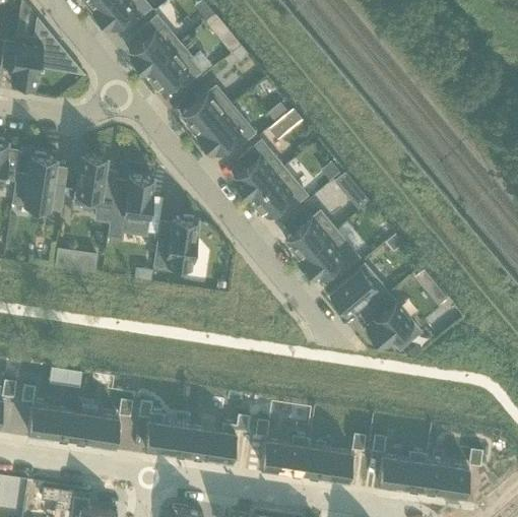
[(84,0),(93,11),(94,10),(106,0),(84,0)]
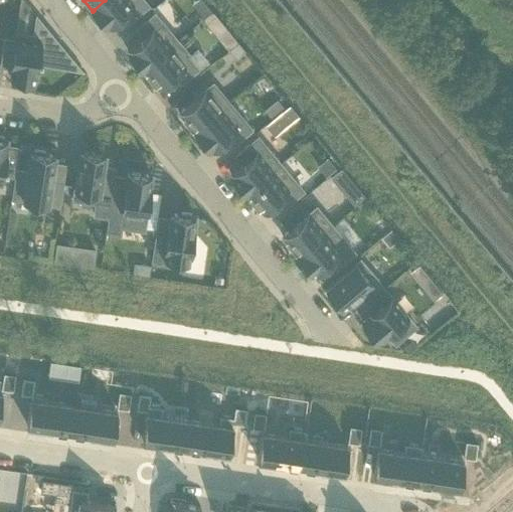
[(95,12),(93,14),(99,22),(101,21),(108,29),(122,17),(130,26),(150,10),(142,0),(141,0),(105,0),(94,10),(93,11),(95,12)]
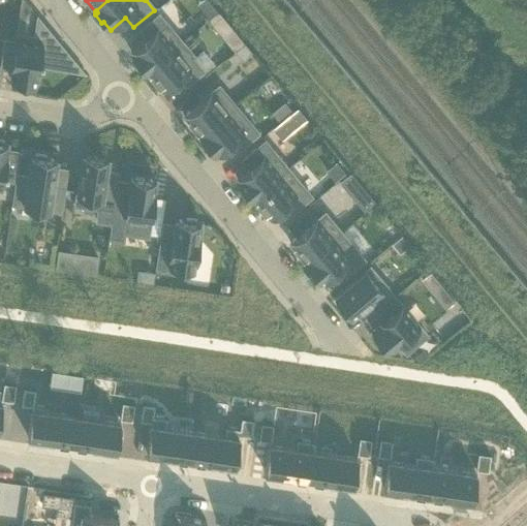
[(25,3),(22,23),(30,24),(31,11),(25,3)]
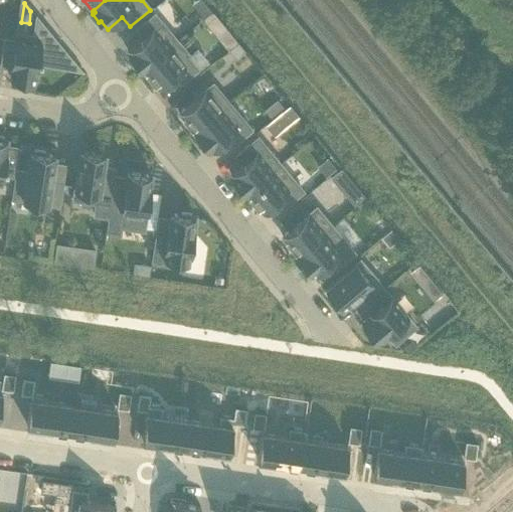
[(171,50),(178,43),(155,16),(137,31),(144,40),(129,53),(144,72),(145,72),(171,50)]
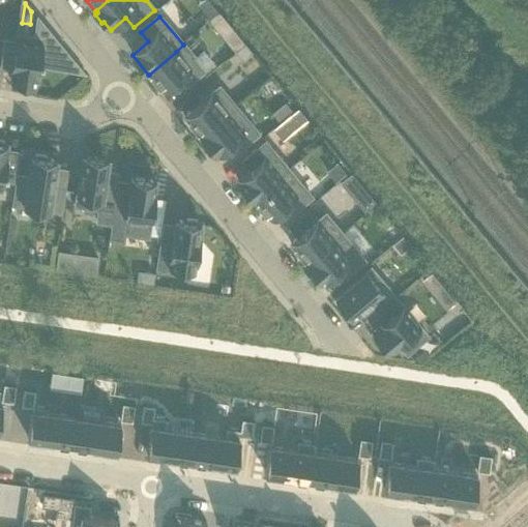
[(234,32),(224,40),(235,55),(246,47),(234,32)]
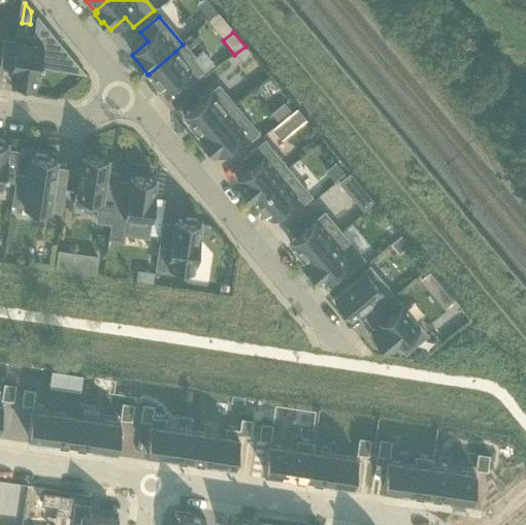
[(41,60),(44,41),(19,37),(18,44),(5,43),(1,68),(13,69),(11,83),(23,85),(22,87),(33,89),(34,86),(37,87),(41,63),(42,63),(43,60),(41,60)]
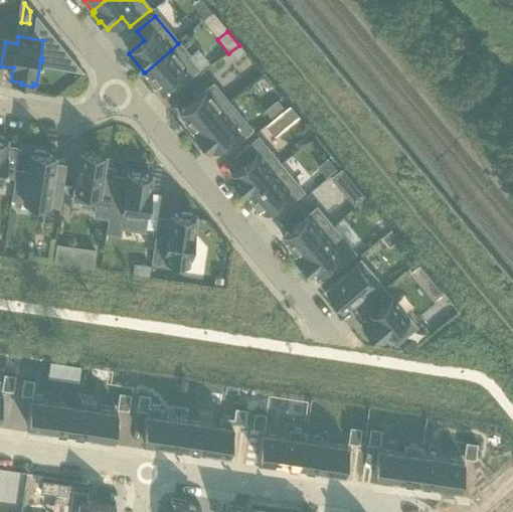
[(178,43),(171,50),(145,72),(144,72),(146,74),(144,75),(151,84),(153,82),(160,91),(175,77),(183,87),(201,71),(178,43)]
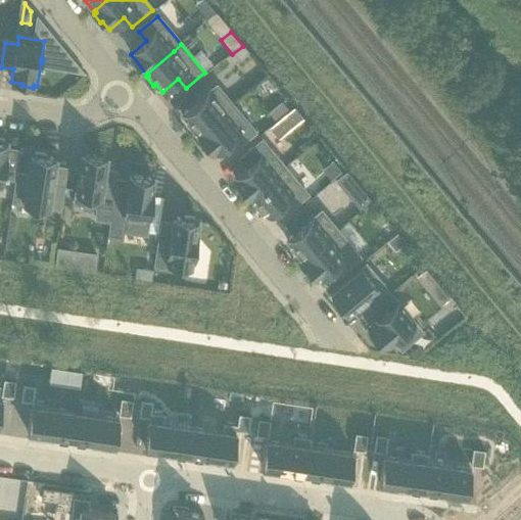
[(243,47),(235,54),(241,61),(250,55),(243,47)]
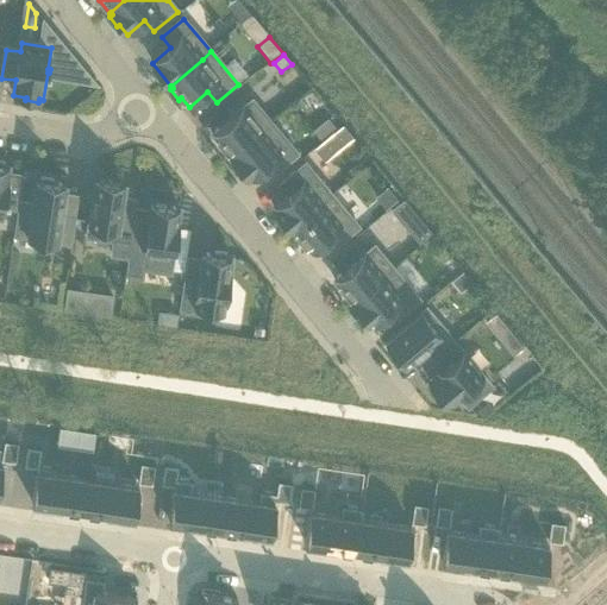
[(263,132),(273,125),(254,102),(213,137),(232,158),(233,157),(263,132)]
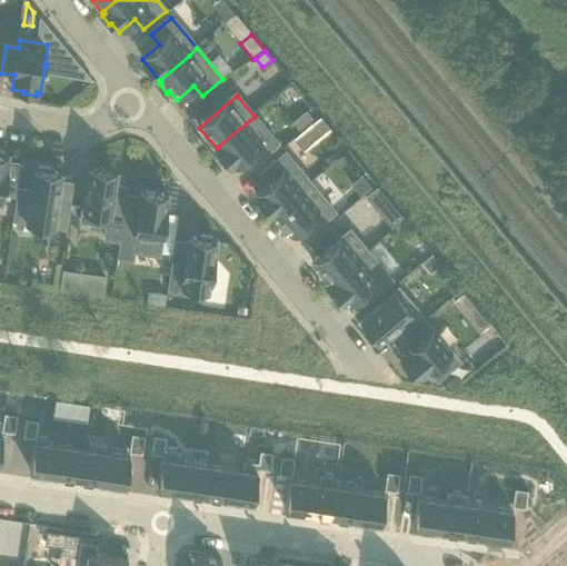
[(308,113),(294,126),(301,135),(315,122),(308,113)]
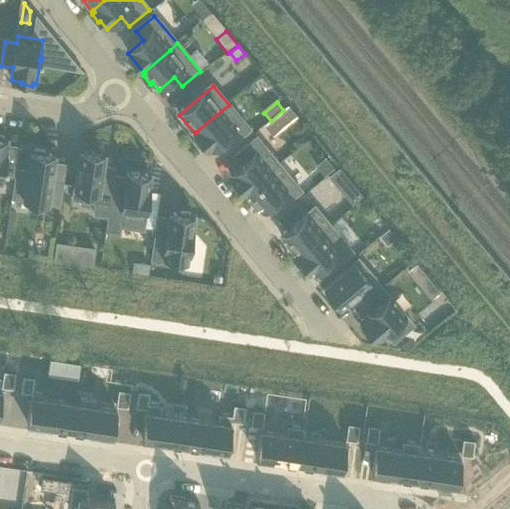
[(196,132),(195,133),(196,135),(194,137),(201,145),(203,143),(210,152),(226,139),(233,148),(252,133),(229,105),(221,111),(196,132)]
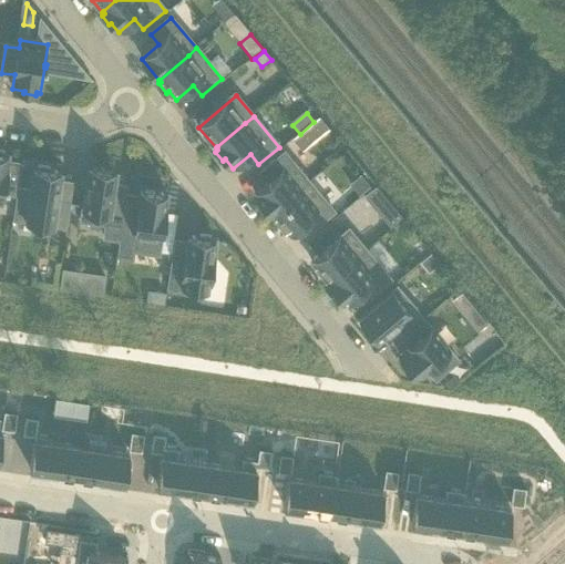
[(320,120),(294,142),(304,153),(330,131),(320,120)]
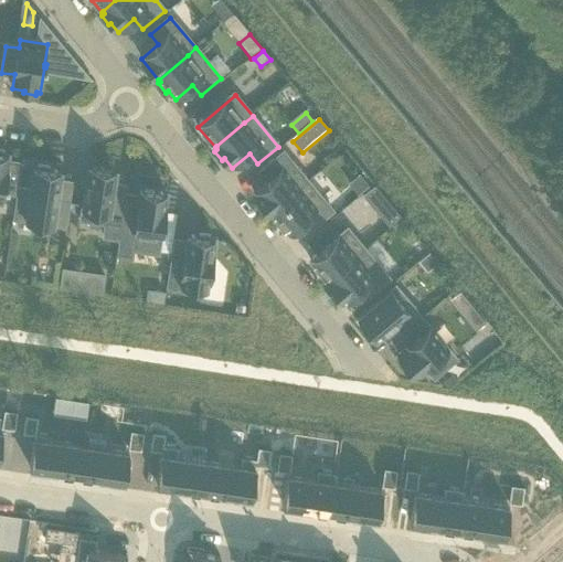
[(0,205),(3,207),(4,194),(14,195),(18,197),(19,191),(19,187),(22,166),(16,165),(9,163),(10,158),(7,158),(7,157),(7,155),(0,152),(0,205)]
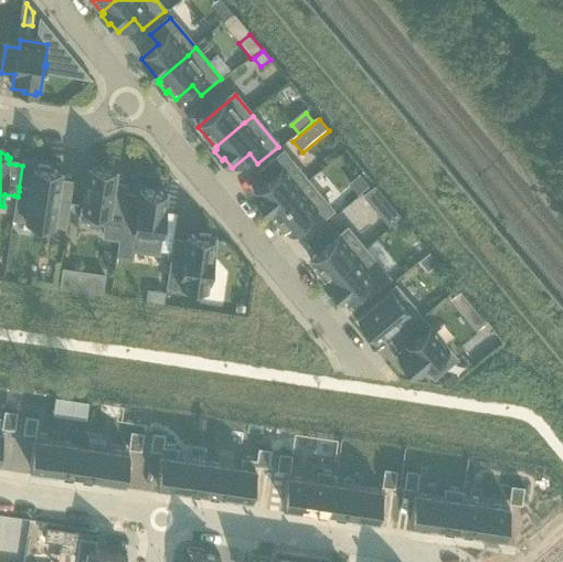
[(301,190),(309,184),(283,154),(259,173),(268,183),(254,194),(272,215),(274,213),(301,190)]
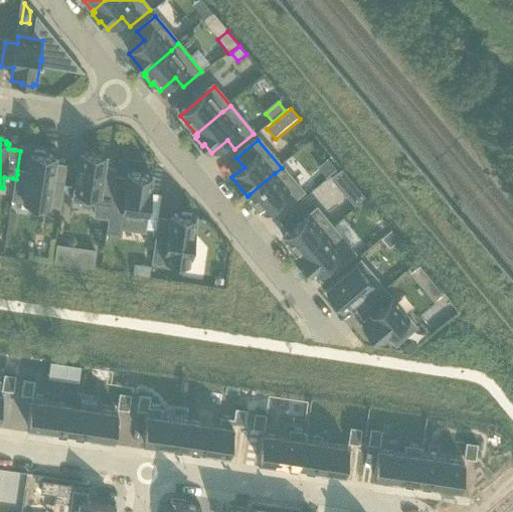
[(13,198),(13,201),(61,208),(65,185),(61,184),(53,183),(56,162),(56,159),(54,159),(46,157),(46,155),(36,153),(35,156),(32,155),(29,175),(17,174),(16,179),(13,198)]
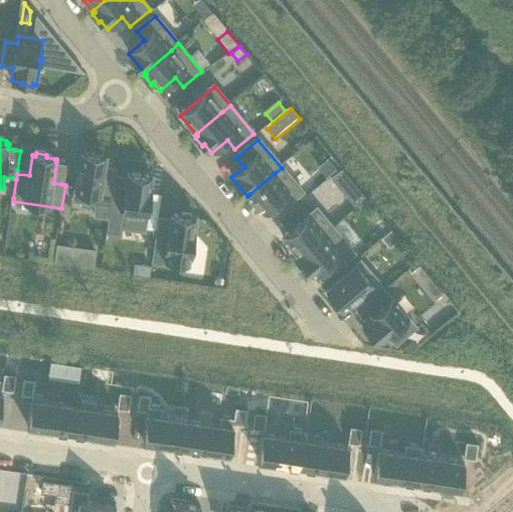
[(81,155),(74,202),(98,206),(98,208),(96,217),(110,219),(116,179),(117,172),(105,170),(107,158),(103,158),(81,155)]
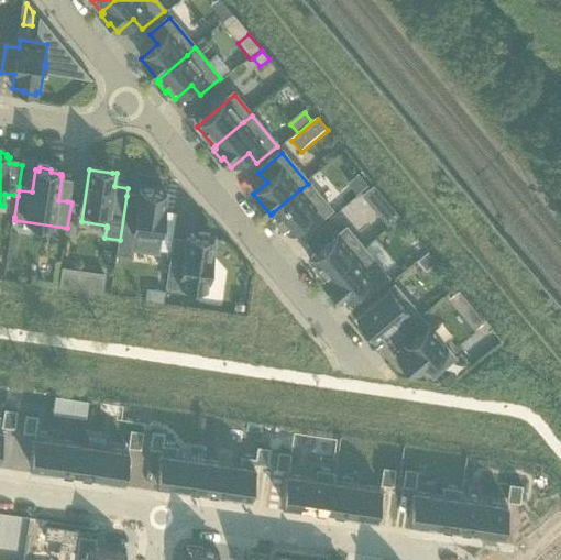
[(359,176),(349,185),(358,196),(367,187),(359,176)]
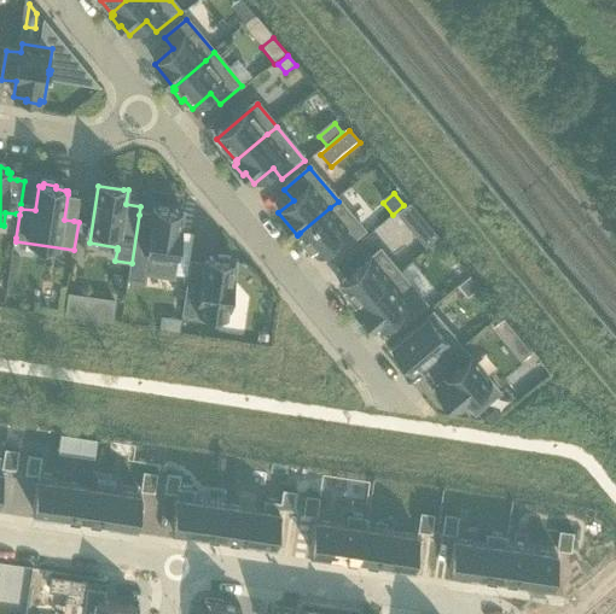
[(338,202),(330,208),(300,233),(297,235),(315,257),(333,241),(343,253),(366,234),(338,202)]
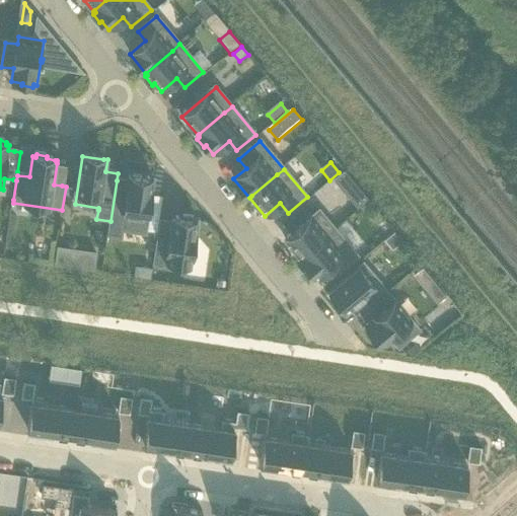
[(111,221),(108,236),(122,238),(123,231),(146,235),(148,220),(154,180),(130,176),(129,182),(125,182),(117,180),(111,221)]
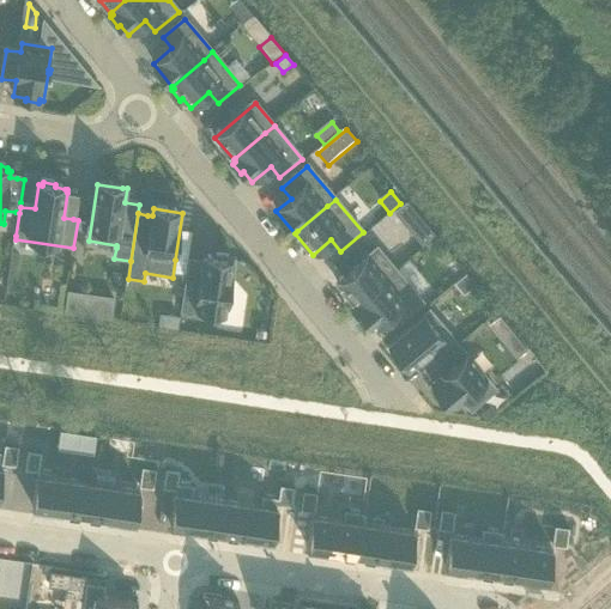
[(427,225),(412,236),(423,248),(436,237),(427,225)]
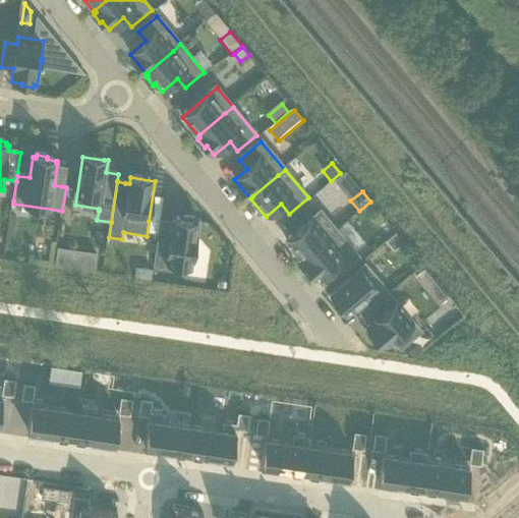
[(330,238),(337,232),(322,213),(287,242),(302,261),(303,260),(330,238)]
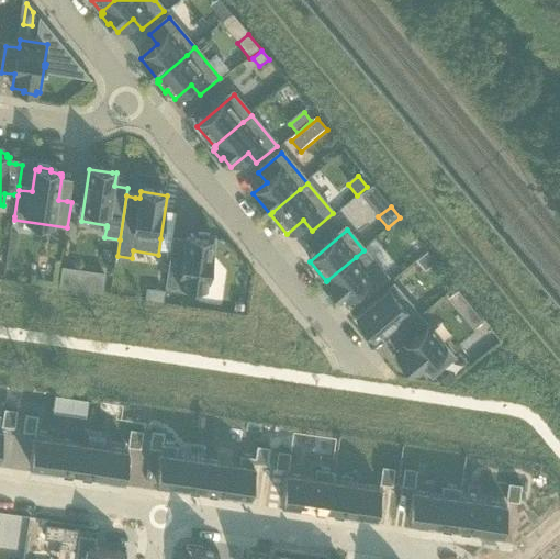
[(168,282),(167,288),(208,293),(215,241),(211,241),(211,237),(200,235),(199,238),(188,237),(186,253),(172,250),(168,282)]
